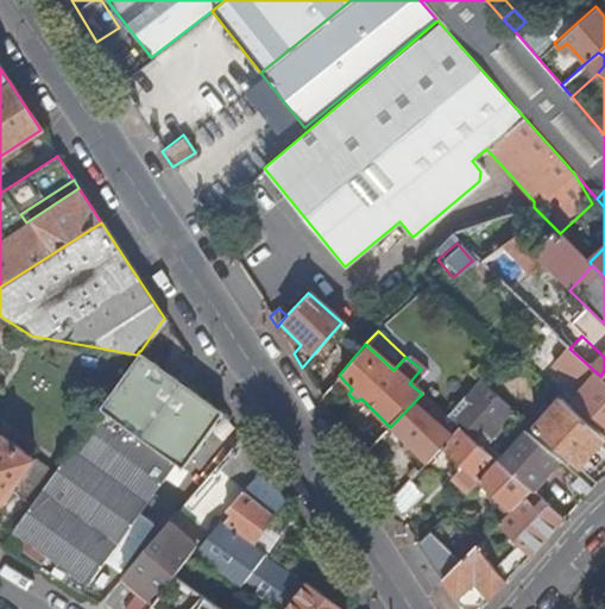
[(604,381),(600,376),(569,349),(568,347),(554,364),(581,390),(572,400),(604,431),(604,381)]
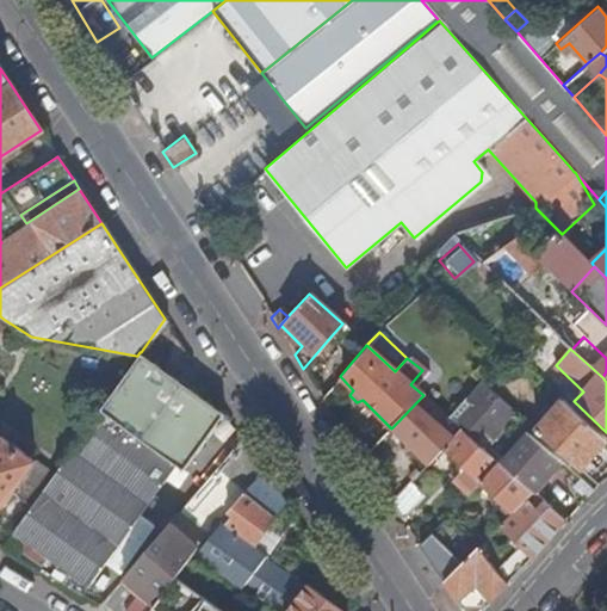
[(140,356),(105,401),(11,532),(88,587),(174,467),(181,471),(222,415),(140,356)]
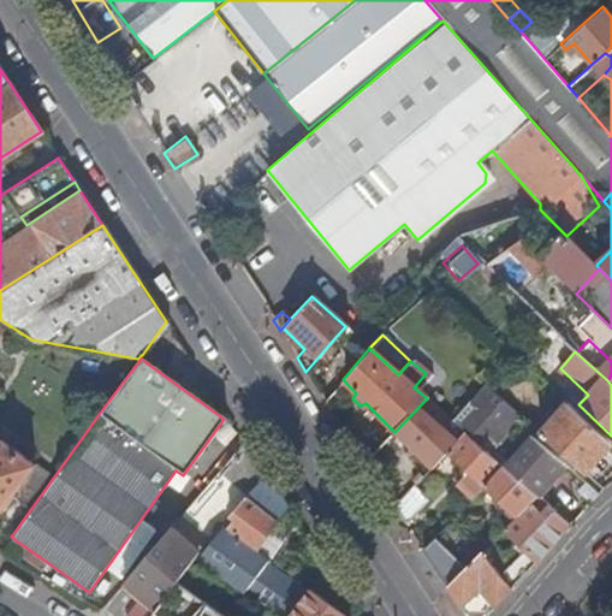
[(489,449),(518,415),(483,384),(469,401),(479,409),(462,428),(464,431),(493,457),(495,455),(489,449)]
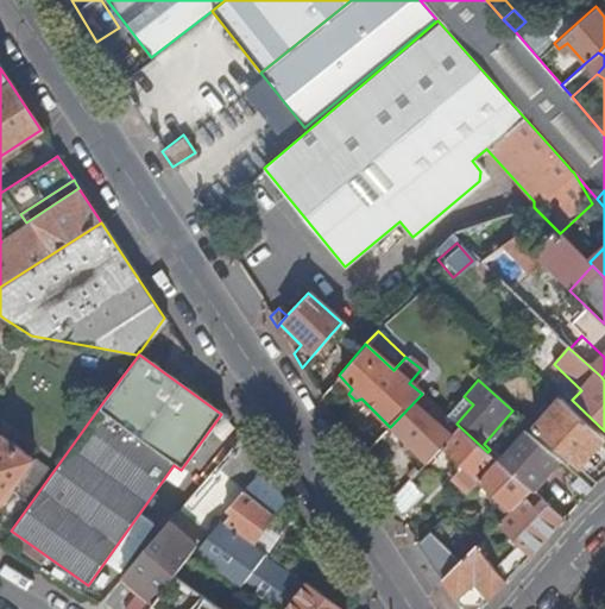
[(443,431),(435,424),(428,418),(426,415),(434,405),(422,394),(390,427),(426,463),(441,446),(459,426),(457,424),(452,421),(443,431)]
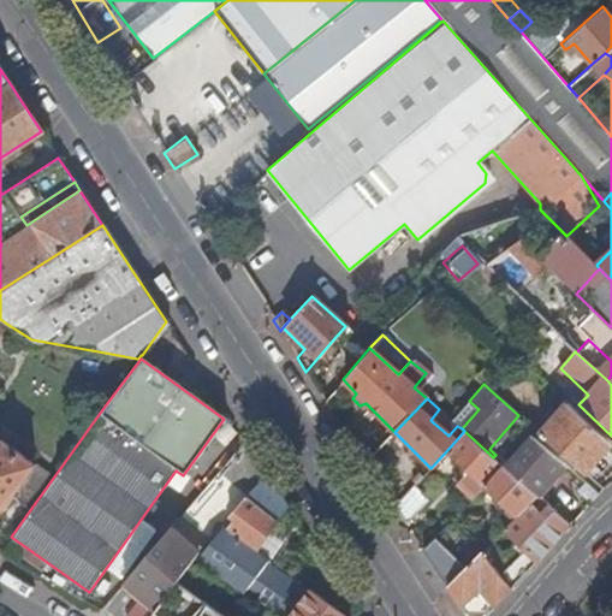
[(566,402),(539,433),(583,473),(611,442),(566,402)]
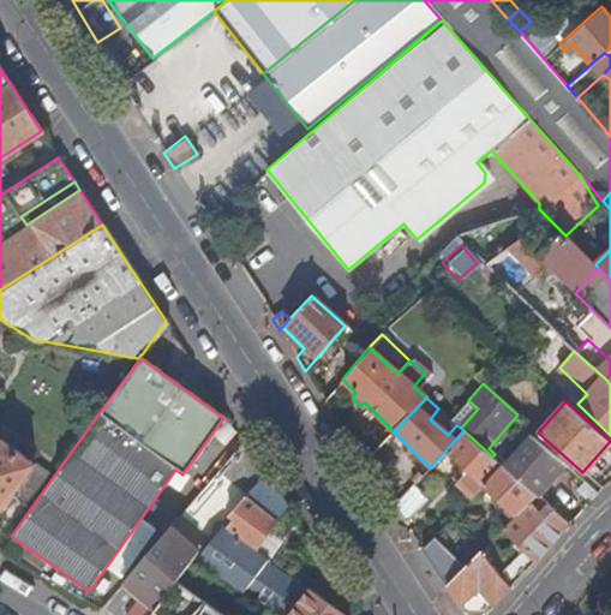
[(432,422),(439,428),(443,424),(436,418),(432,422)]
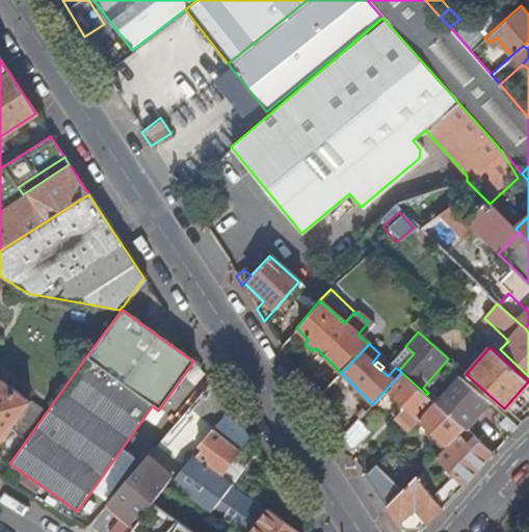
[(389,414),(396,421),(407,408),(418,419),(434,401),(431,399),(426,395),(401,372),(386,390),(399,402),(389,414)]
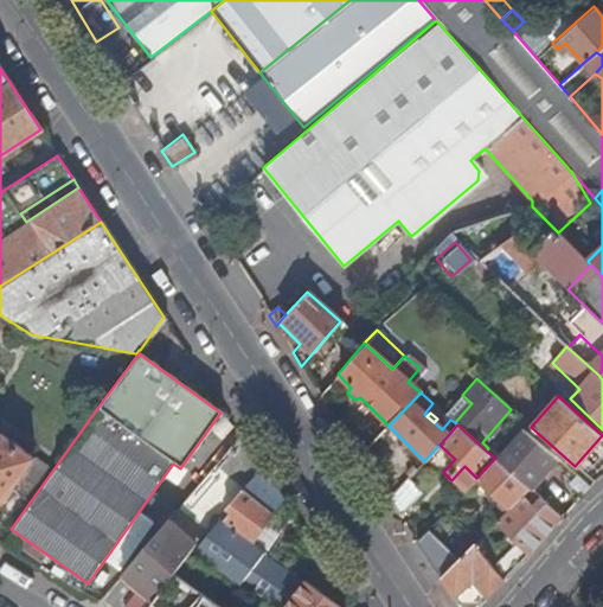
[(525,485),(552,454),(526,430),(525,432),(524,433),(499,461),(525,485)]
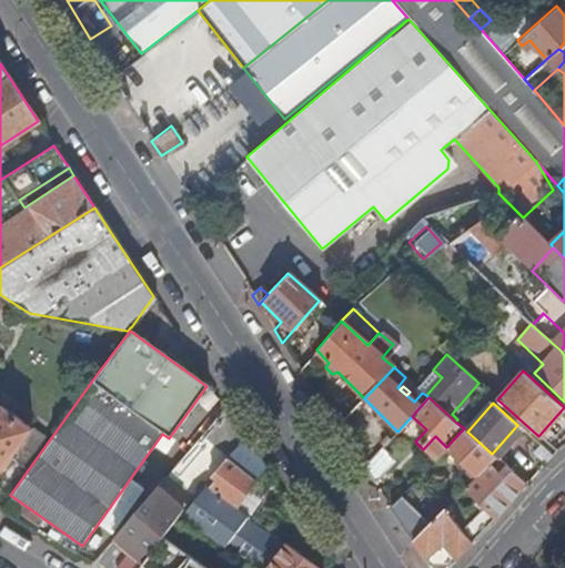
[(48,438),(0,405),(0,472),(1,473),(10,458),(27,469),(48,438)]
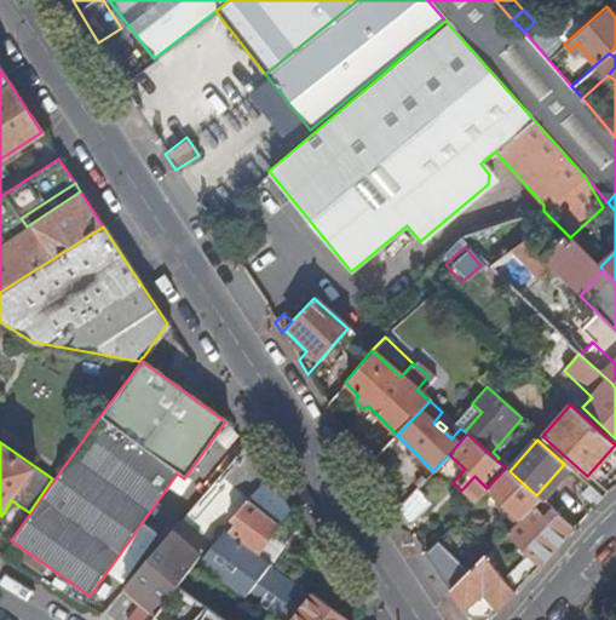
[(222,471),(240,488),(249,497),(268,476),(257,460),(246,443),(222,471)]
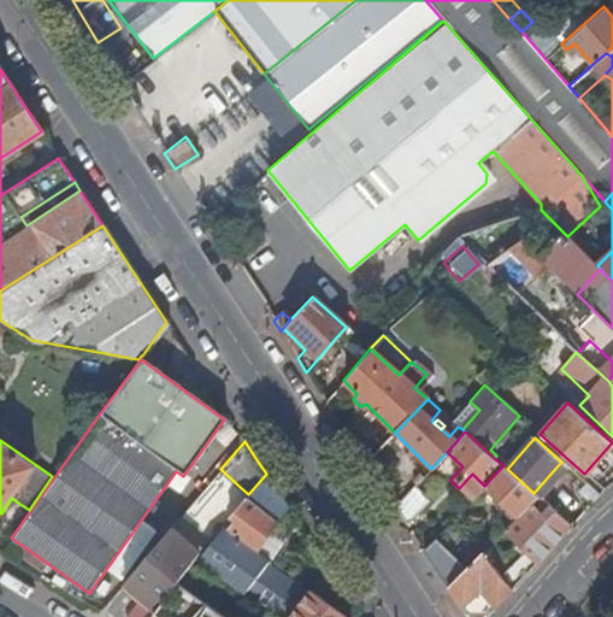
[(484,486),(517,516),(529,504),(537,495),(534,493),(507,469),(504,465),(484,486)]
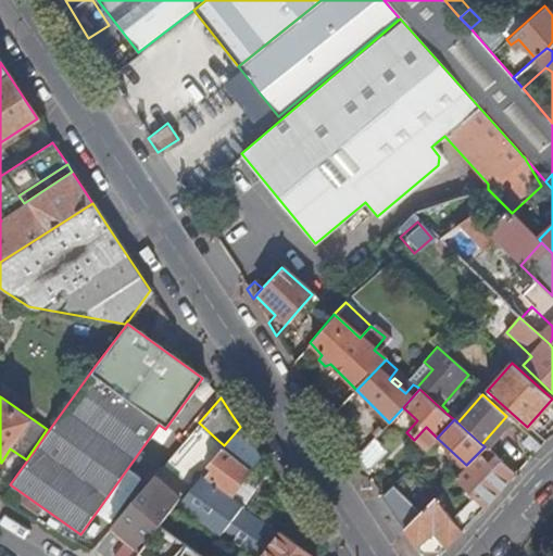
[(230,496),(259,456),(240,427),(224,445),(218,453),(200,472),(199,474),(201,475),(208,480),(230,496)]
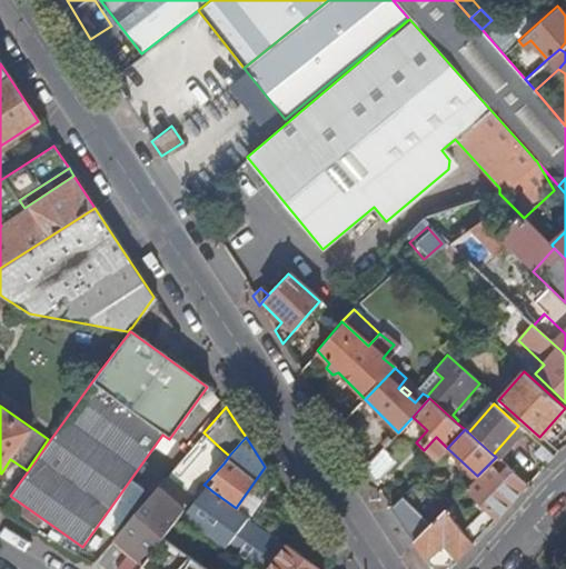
[(424,450),(436,460),(447,448),(436,437),(424,450)]
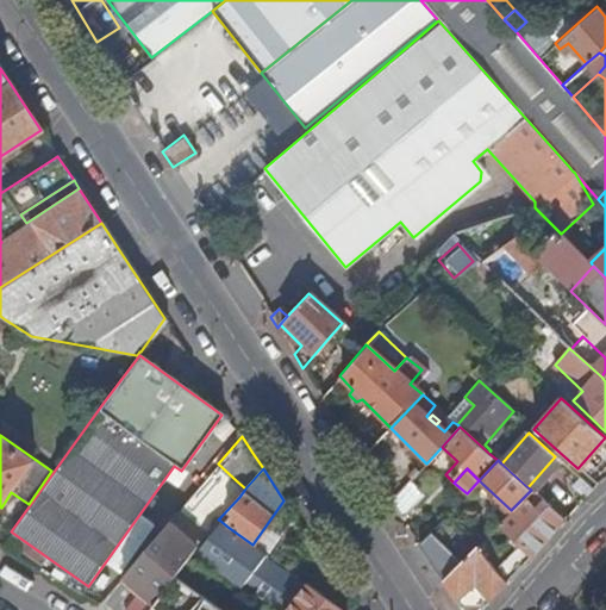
[(245,489),(236,480),(230,487),(239,497),(245,489)]
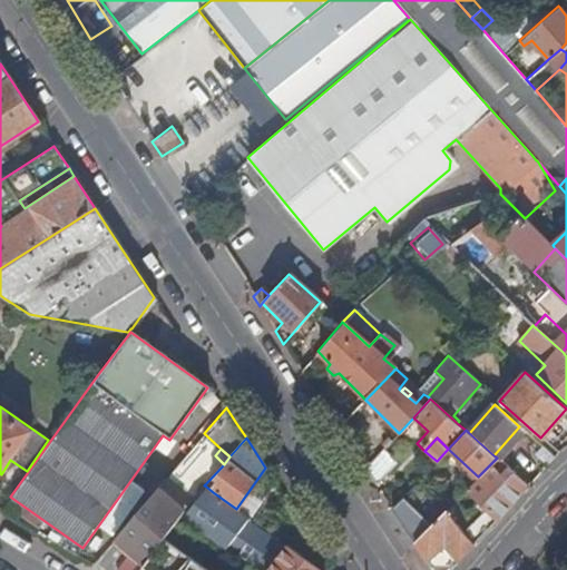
[(397,462),(383,450),(365,469),(375,484),(397,462)]
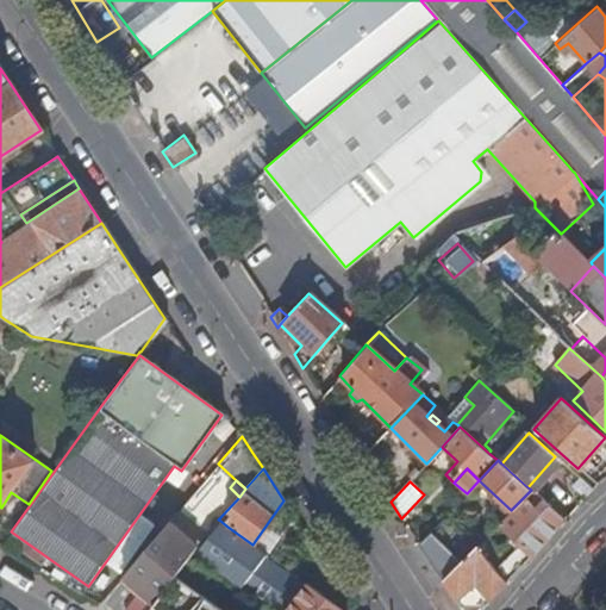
[(532,508),(523,498),(511,510),(498,523),(511,536),(487,560),(476,546),(473,548),(443,580),(454,596),(461,608),(479,609),(518,567),(563,518),(541,499),(532,508)]
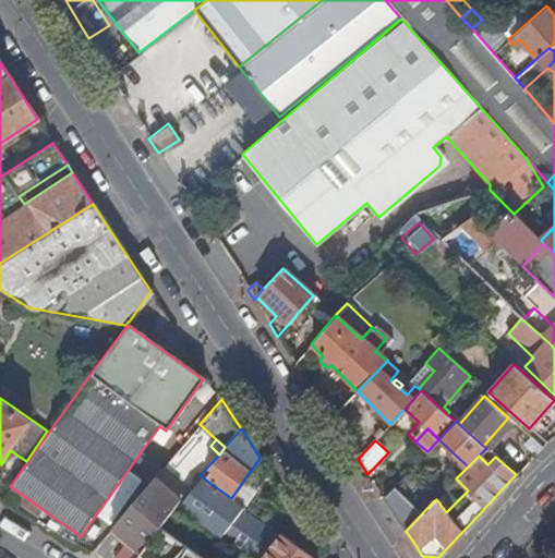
[(111,528),(140,553),(159,526),(176,505),(188,489),(180,482),(164,468),(111,528)]
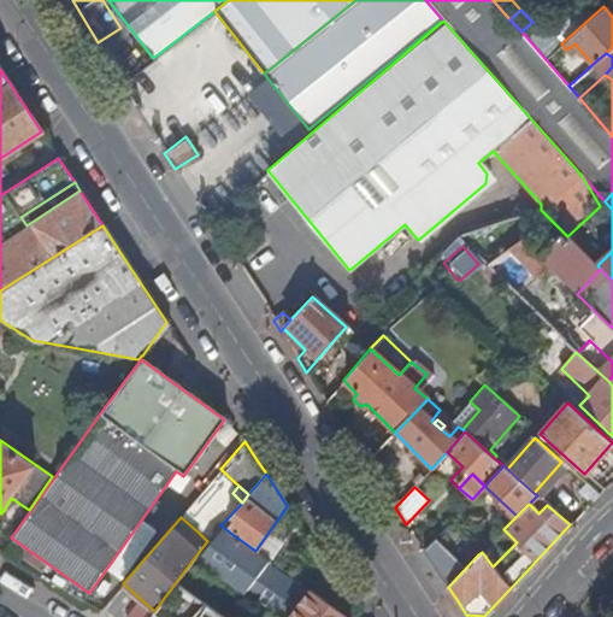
[(214,518),(199,533),(207,541),(220,526),(222,524),(214,518)]
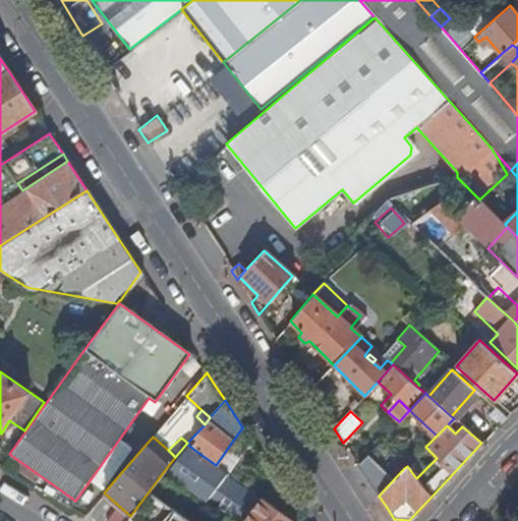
[(389,454),(379,443),(357,465),(365,478),(389,454)]
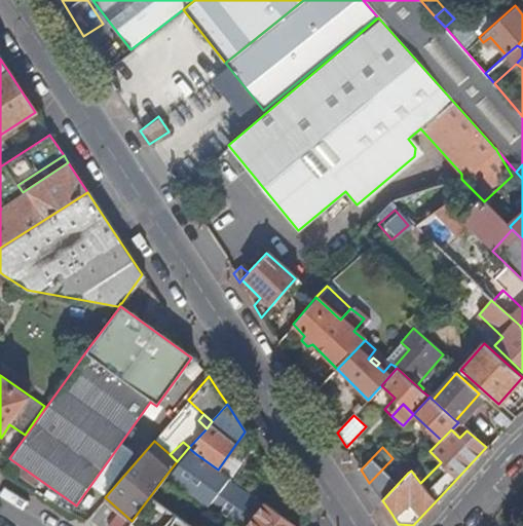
[(190,449),(167,478),(174,482),(196,454),(190,449)]
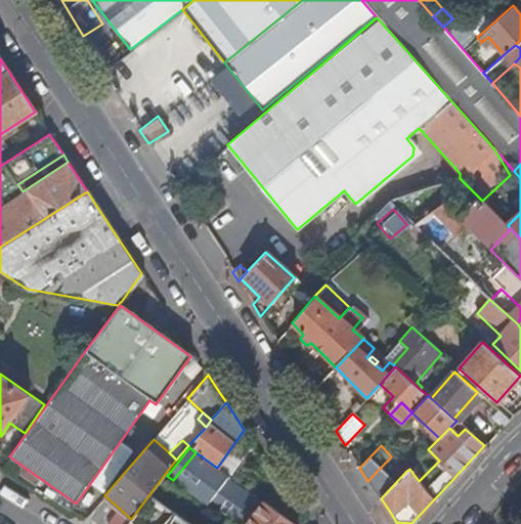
[(234,523),(294,523),(263,501),(260,506),(226,480),(229,476),(217,468),(196,452),(173,480),(234,523)]
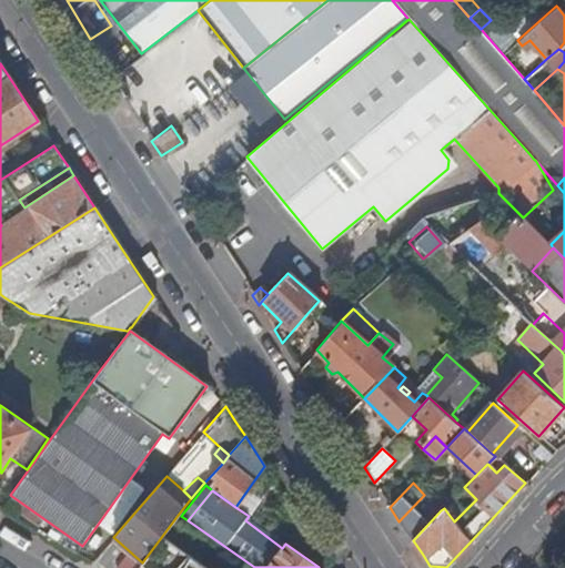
[(430,499),(403,527),(412,540),(413,540),(441,510),(430,499)]
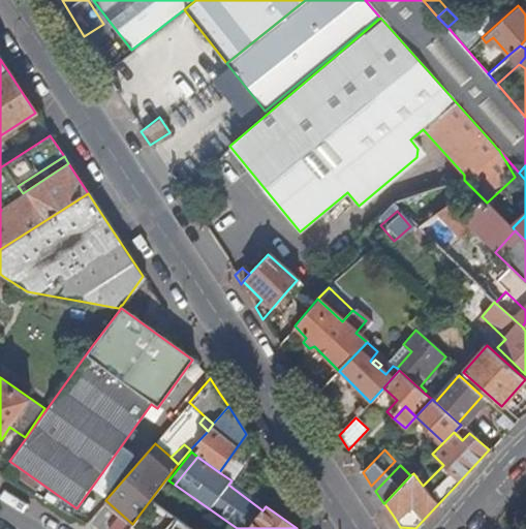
[(195,528),(158,503),(151,499),(132,524),(138,528),(195,528)]
